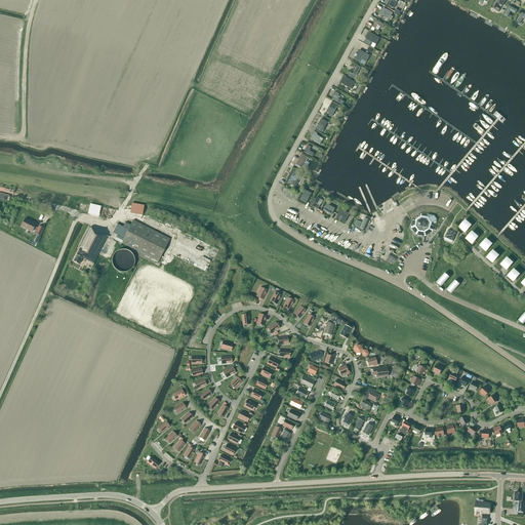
[(397,0),(388,0),(386,4),(393,8),(398,0),(397,0)]
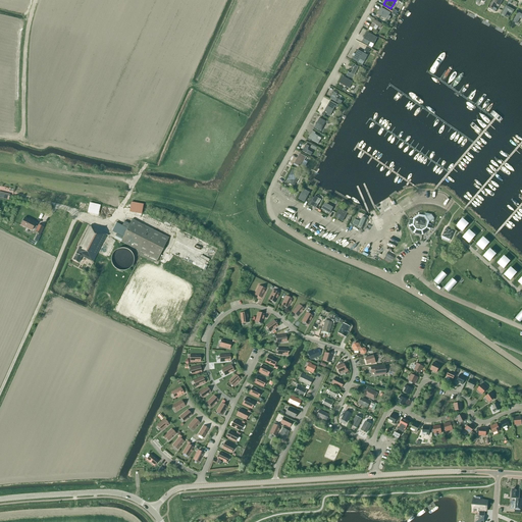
[(492,0),(488,8),(492,10),(496,4),(499,6),(502,0),(492,0)]
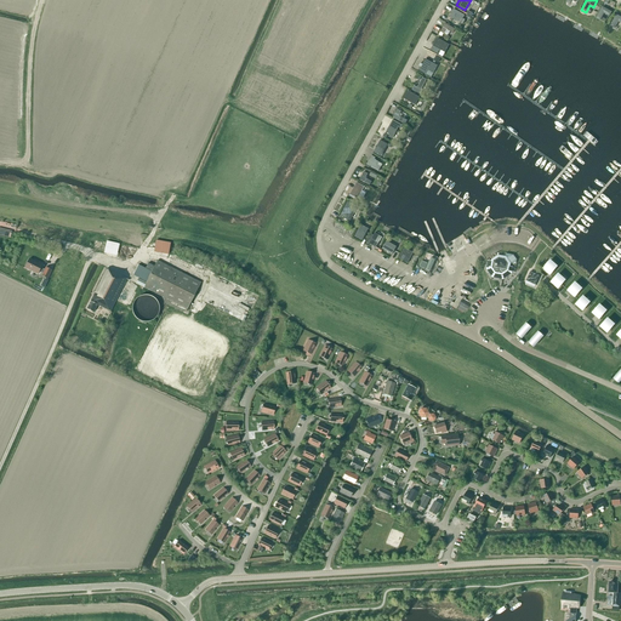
[(596,18),(600,21),(604,13),(609,17),(611,12),(602,7),(596,18)]
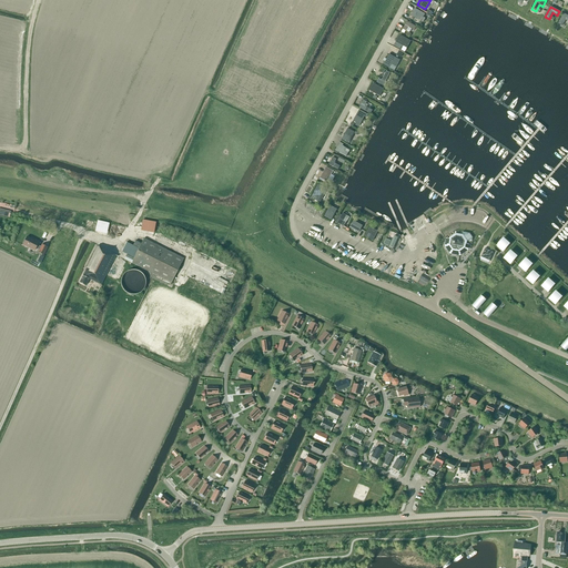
[(415,9),(411,16),(419,21),(421,21),(425,14),(424,13),(415,9)]
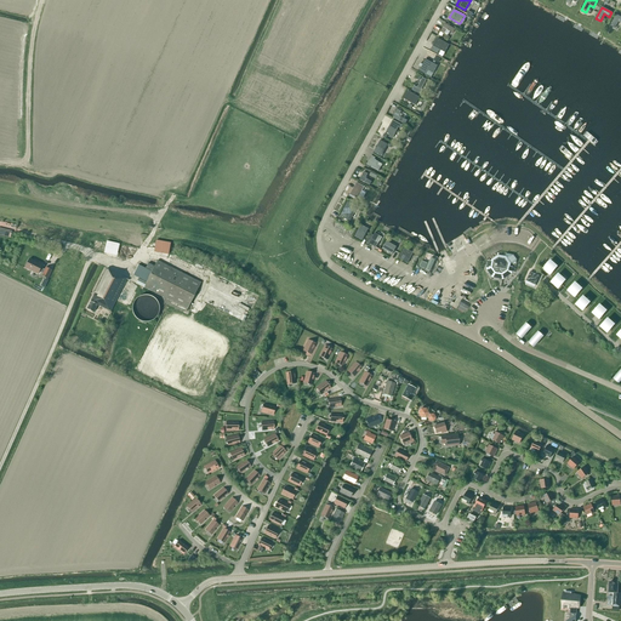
[(610,26),(615,28),(619,22),(620,23),(620,17),(616,15),(610,26)]
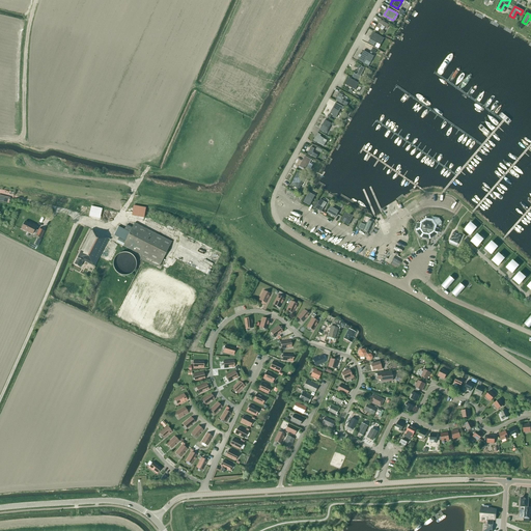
[(389,25),(381,21),(375,30),(378,31),(379,29),(380,29),(382,25),(387,28),(389,25)]
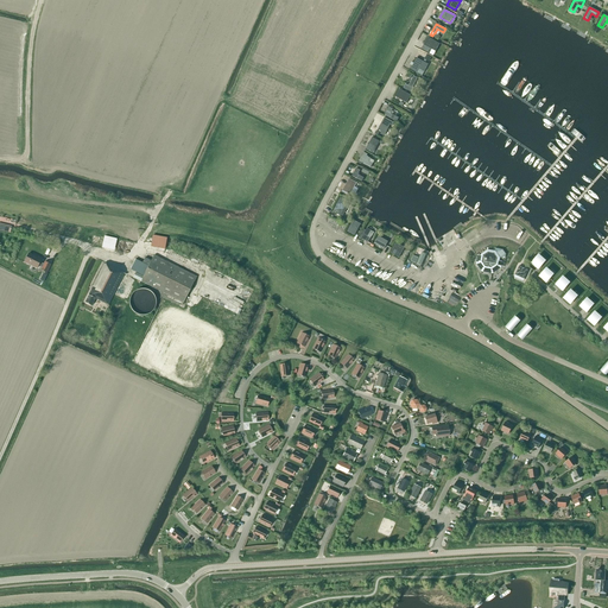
[(422,49),(430,54),(431,50),(436,52),(439,44),(428,37),(422,49)]
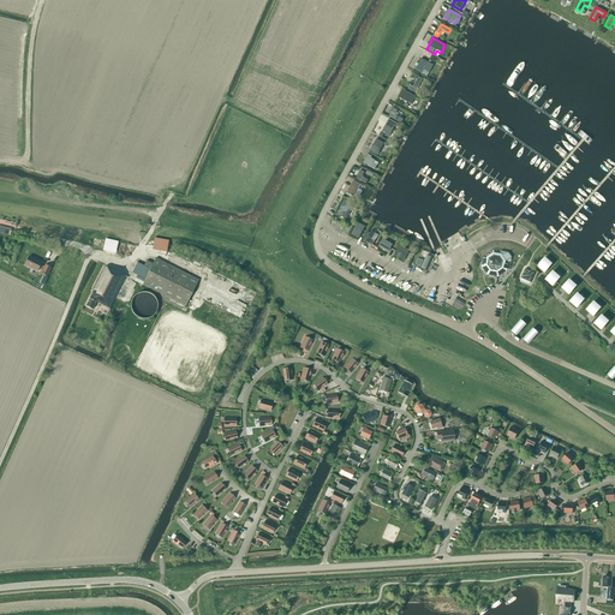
[(422,59),(416,71),(422,73),(424,70),(429,73),(434,65),(430,64),(428,63),(422,59)]
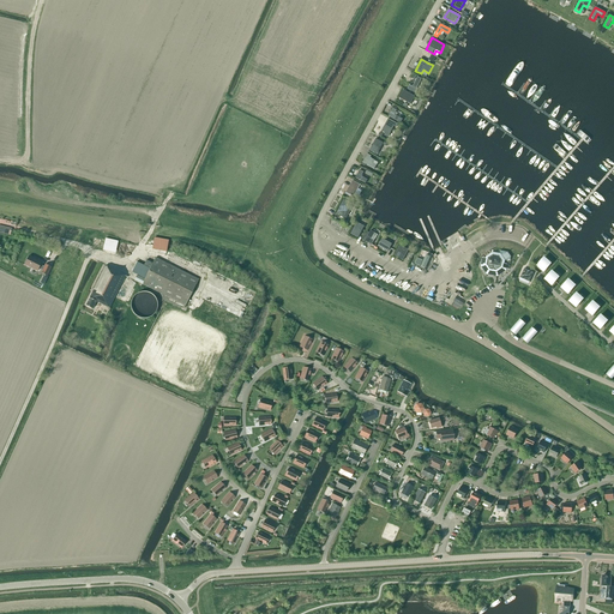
[(407,89),(416,94),(419,90),(416,89),(421,79),(417,77),(413,86),(409,85),(407,89)]
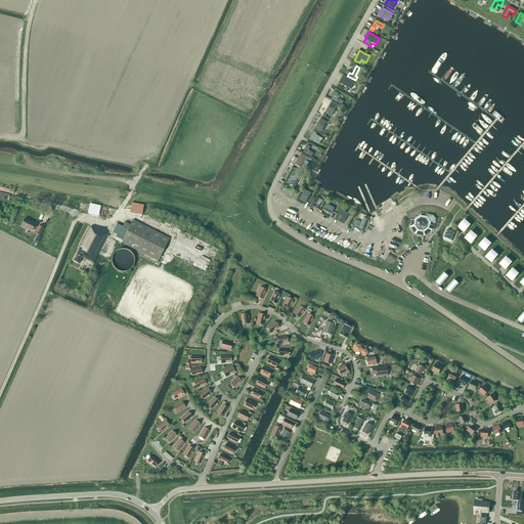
[(340,83),(350,89),(354,82),(344,77),(340,83)]
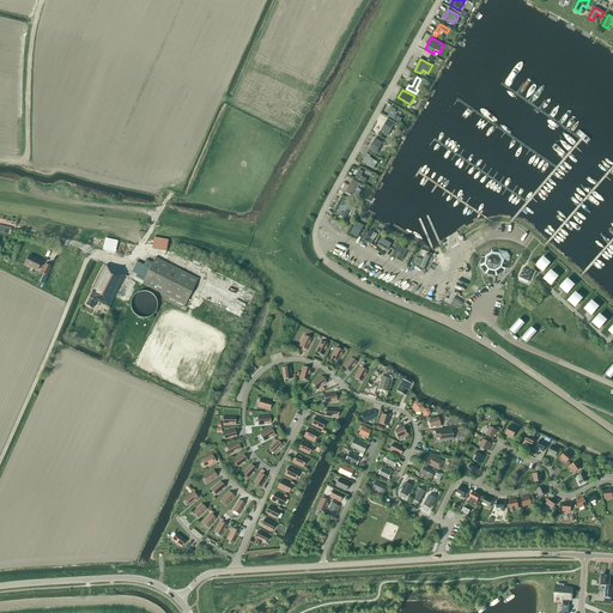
[(396,110),(396,108),(393,105),(388,116),(400,123),(402,119),(394,114),(396,110)]
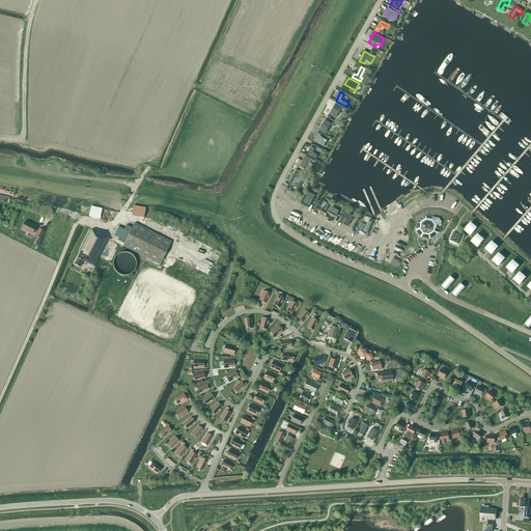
[(332,117),(335,118),(341,109),(342,110),(344,107),(336,103),(330,113),(333,114),(332,117)]
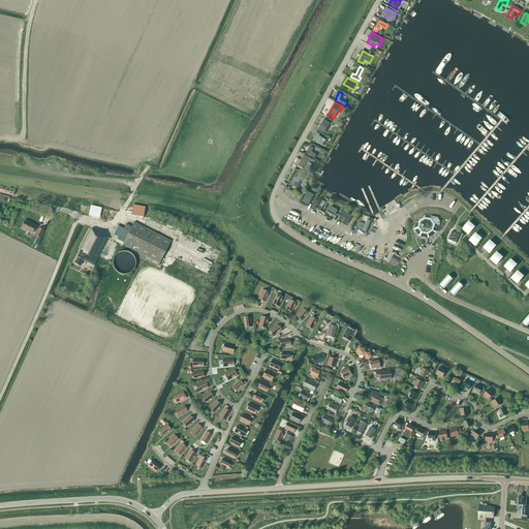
[(330,123),(323,120),(318,130),(324,133),(330,124),(333,126),(334,124),(330,122),(330,123)]
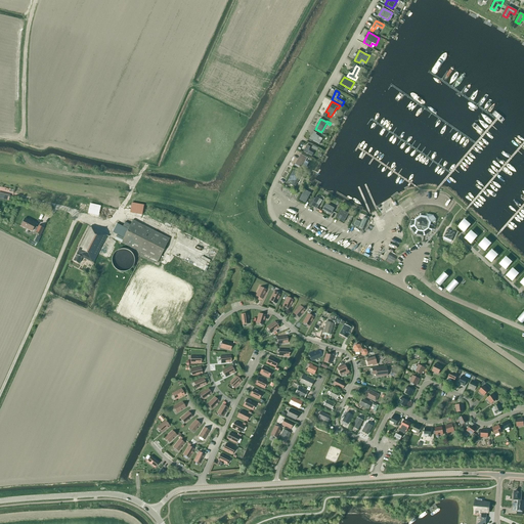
[(321,140),(322,138),(315,135),(316,133),(313,131),(308,140),(311,141),(312,140),(319,144),(321,141),(321,140)]
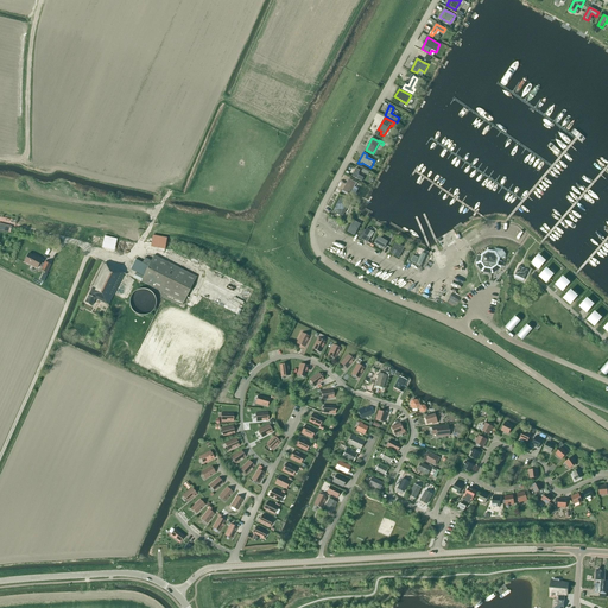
[(352,176),(362,182),(363,178),(358,175),(360,170),(356,169),(352,176)]
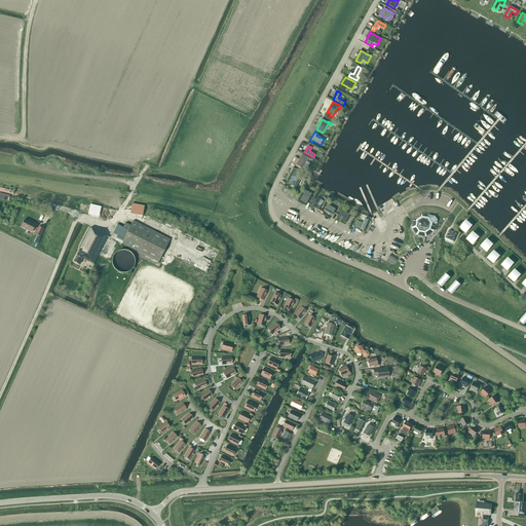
[(296,164),(303,168),(308,158),(302,155),(296,164)]
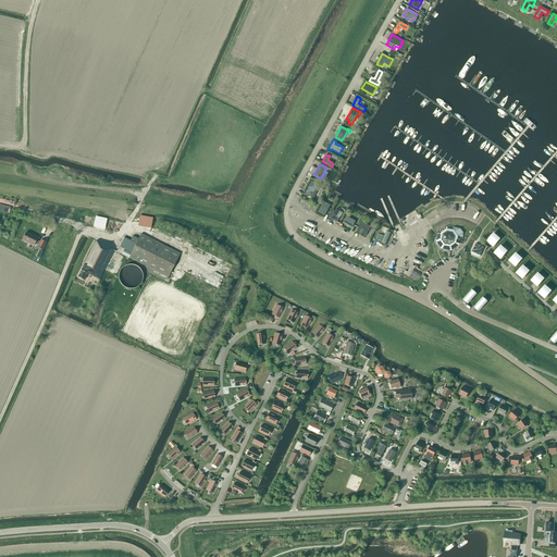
[(309,194),(308,196),(312,198),(312,197),(314,198),(321,185),(312,181),(306,192),(307,192),(306,193),(308,194),(309,194)]
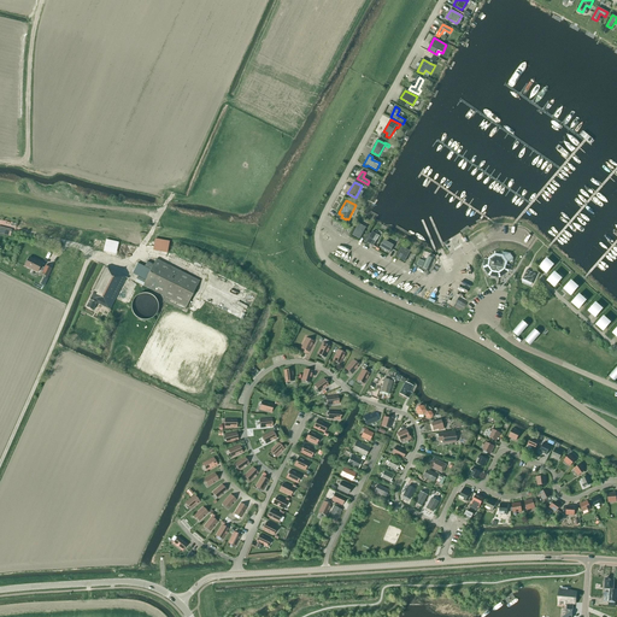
[(352,235),(359,240),(366,228),(358,223),(352,235)]
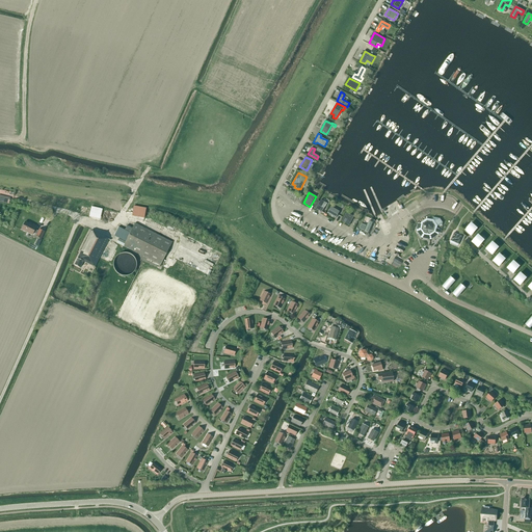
[(0,201),(9,204),(10,198),(0,195),(0,201)]
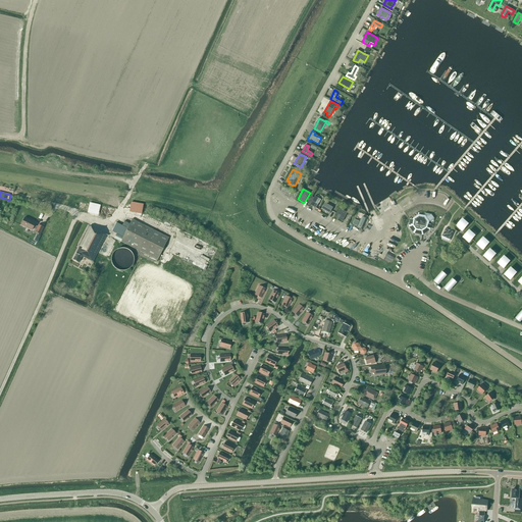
[(310,205),(316,208),(321,200),(315,196),(310,205)]
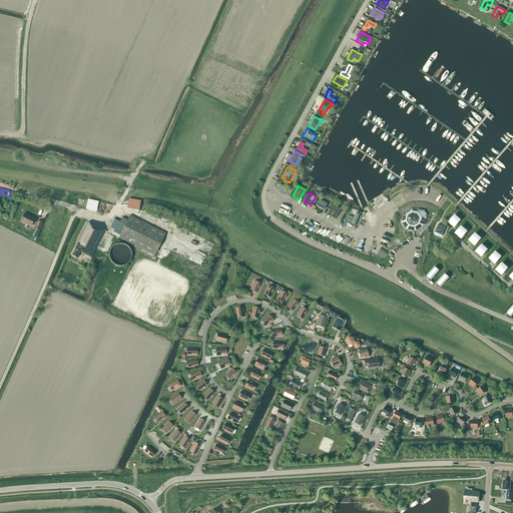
[(141,209),(142,199),(129,198),(128,208),(141,209)]
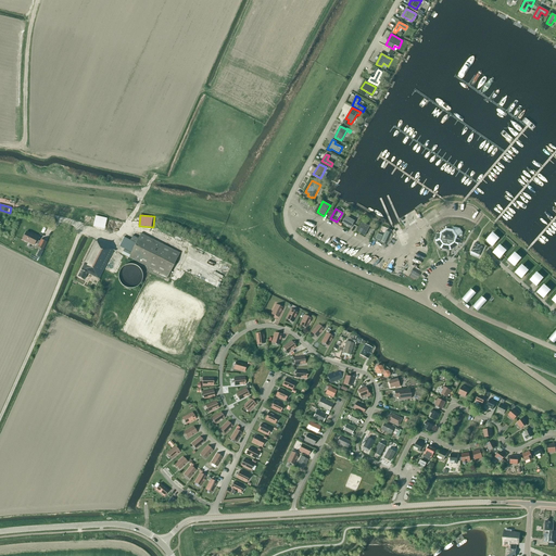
[(106,229),(109,218),(97,216),(95,226),(106,229)]
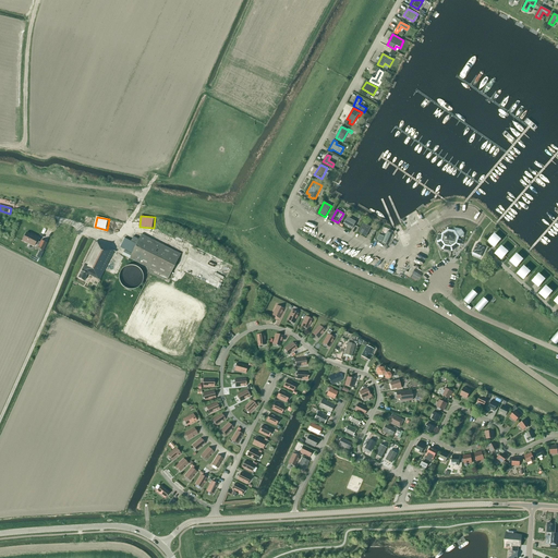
[(344,225),(352,229),(356,222),(347,217),(343,223),(344,225)]
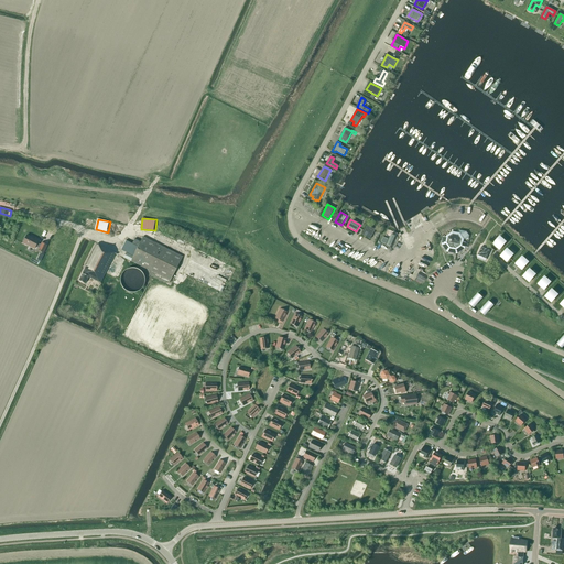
[(362,235),(370,239),(376,230),(367,226),(362,235)]
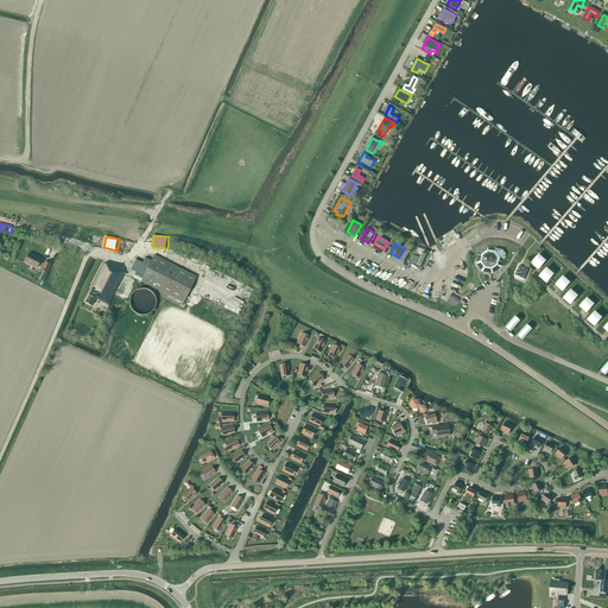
[(496,265),(498,258),(494,253),(488,252),(483,255),(482,257),(477,255),(476,264),(482,271),(493,273),(501,267),(496,265)]
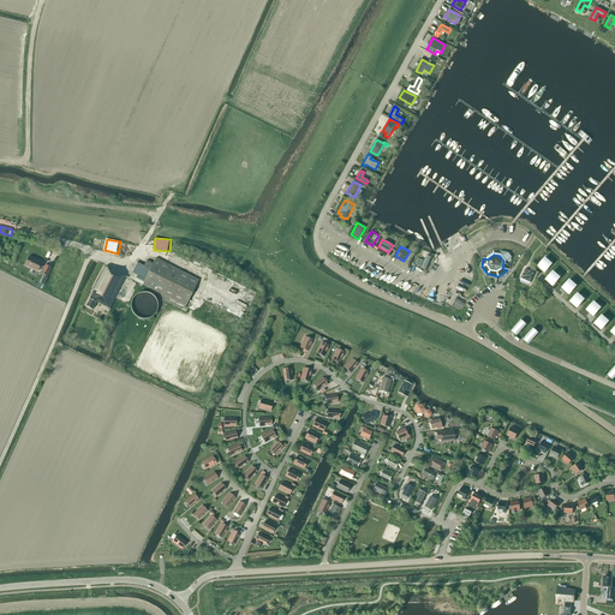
[(29,256),(24,266),(37,272),(39,269),(42,270),(41,274),(47,276),(52,268),(46,266),(45,267),(41,266),(42,262),(34,258),(29,256)]
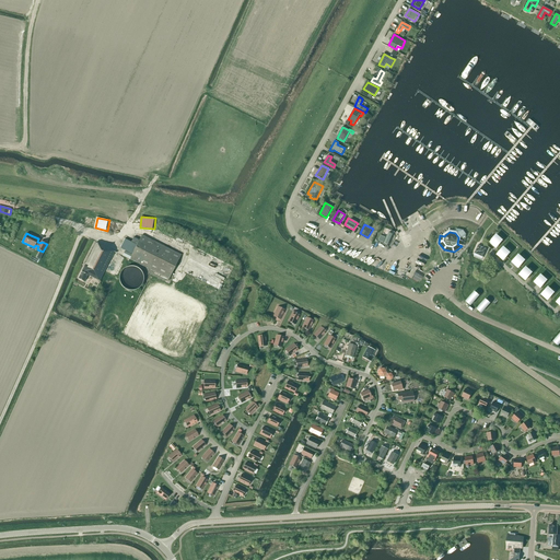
[(384,243),(387,245),(392,234),(388,233),(385,241),(384,240),(385,237),(381,235),(378,241),(383,243),(383,242),(384,242),(384,243)]
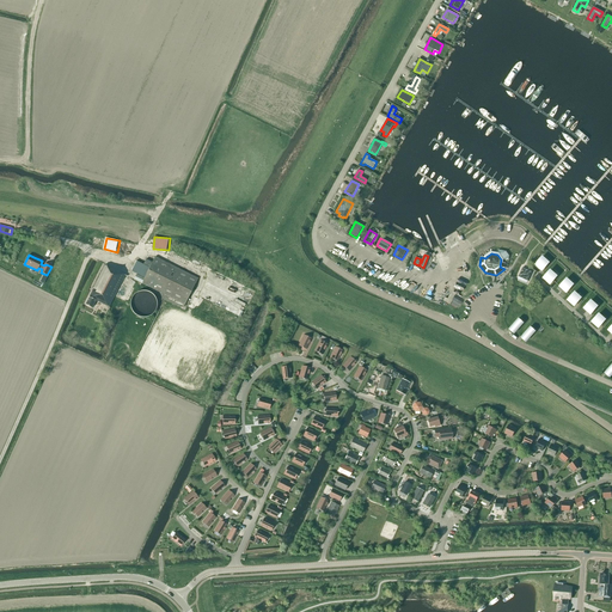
[(134,280),(184,305),(197,279),(155,257),(152,263),(150,268),(145,279),(136,275),(134,280)]
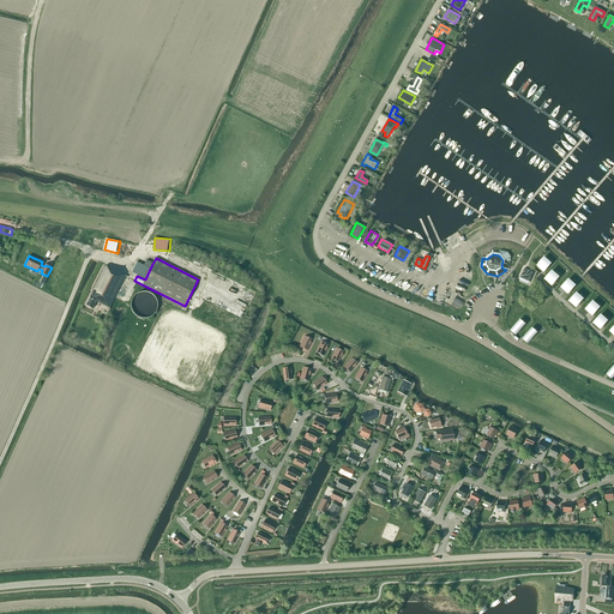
[(537,265),(543,271),(551,265),(543,258),(537,265)]
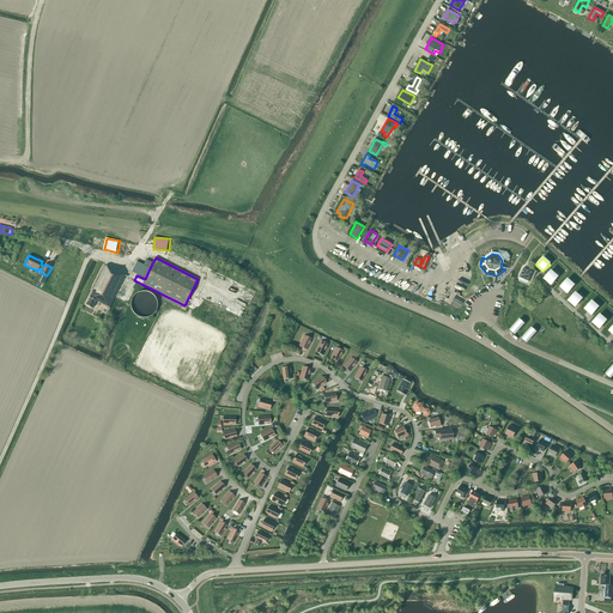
[(137,261),(132,272),(137,275),(145,279),(150,268),(144,265),(137,261)]
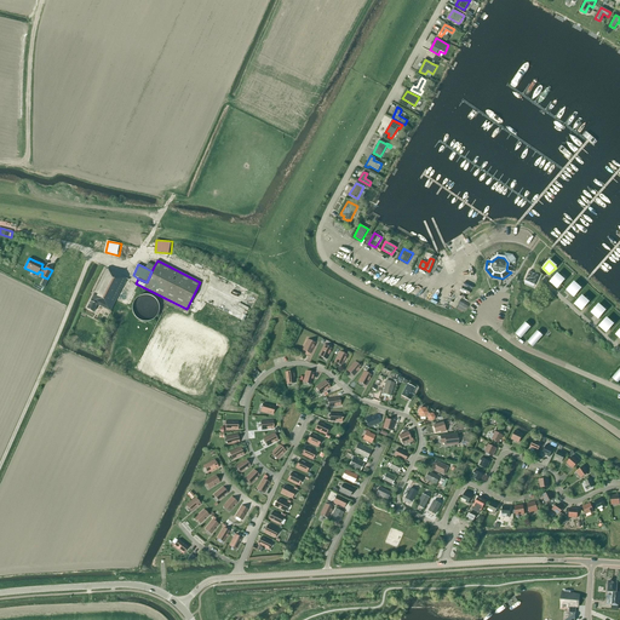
[(107,269),(86,309),(93,313),(97,304),(110,311),(126,279),(107,269)]
